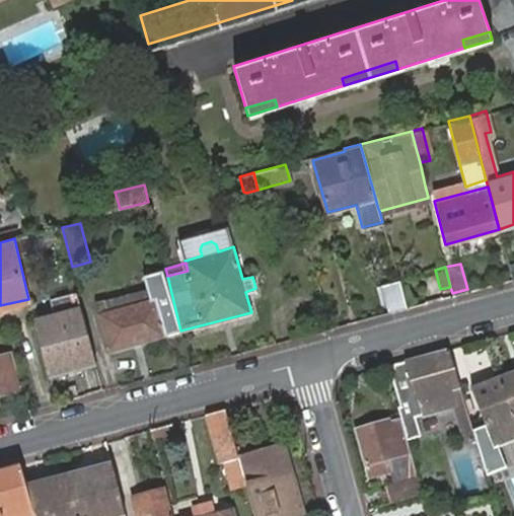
[(108,349),(180,330),(171,293),(167,276),(166,272),(144,278),(147,289),(149,300),(108,311),(106,300),(105,299),(96,302),(108,349)]
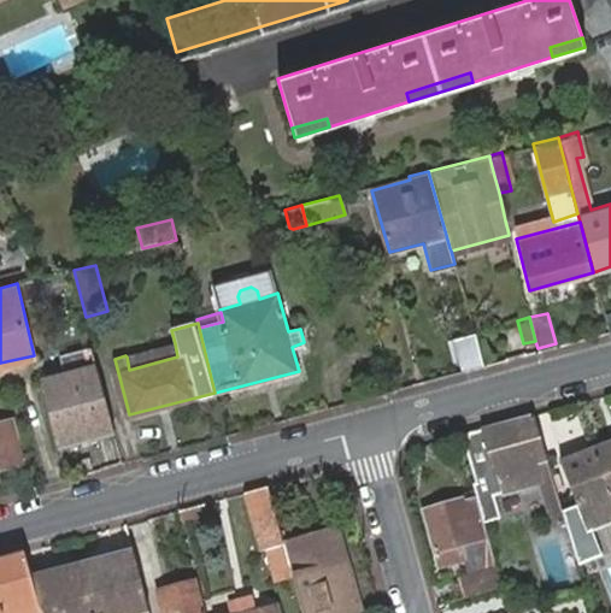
[(457,336),(465,367),(482,363),(474,331),(457,336)]
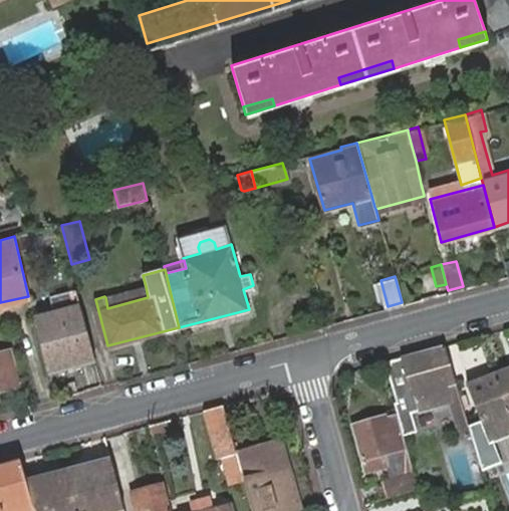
[(146,286),(105,297),(107,308),(148,297),(146,286)]
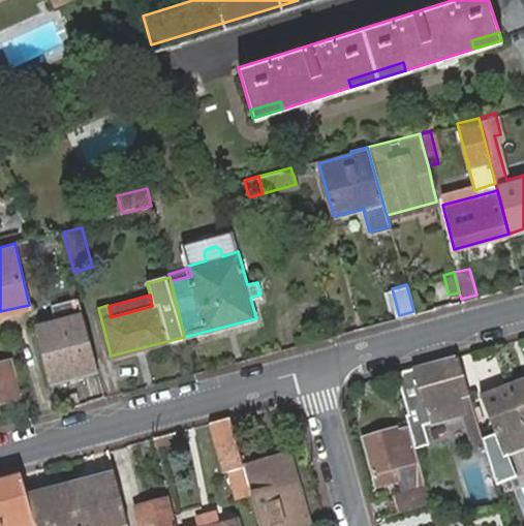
[(56,321),(34,327),(48,381),(97,370),(78,297),(51,303),(56,321)]
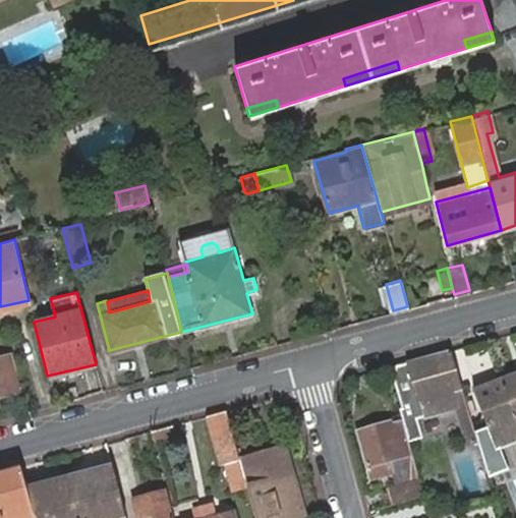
[(475,429),(450,348),(405,360),(405,361),(389,366),(400,405),(398,406),(401,418),(408,440),(421,437),(417,416),(458,406),(467,441),(478,438),(475,429)]
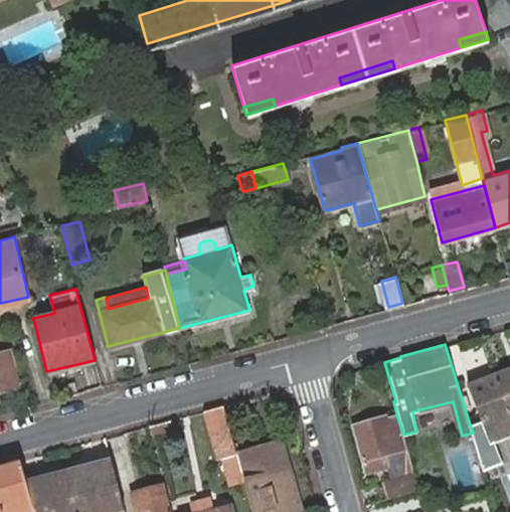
[(0,389),(18,384),(8,348),(0,350),(0,389)]
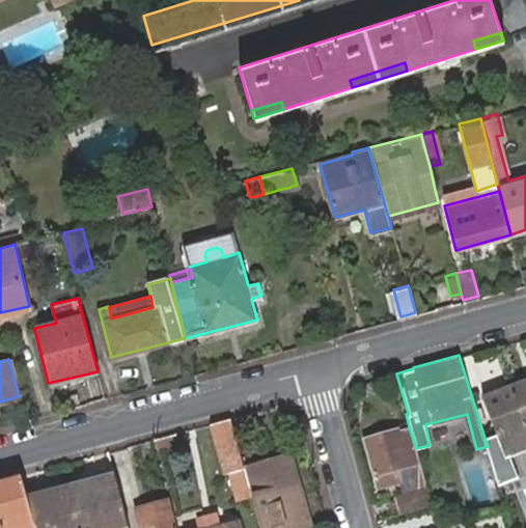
[(525,378),(513,383),(525,417),(525,378)]
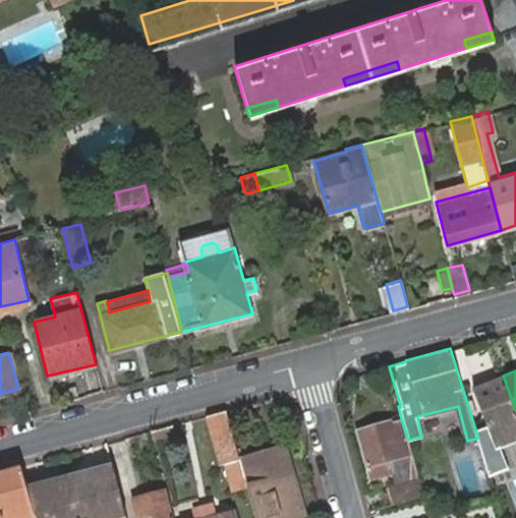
[(515,409),(503,376),(473,388),(489,425),(488,425),(475,429),(478,438),(490,473),(512,467),(504,445),(515,439),(515,409)]
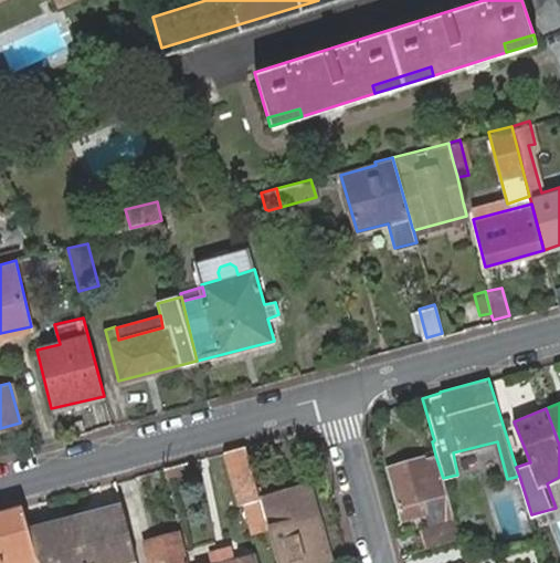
[(259,496),(245,445),(223,451),(235,501),(241,500),(259,496)]
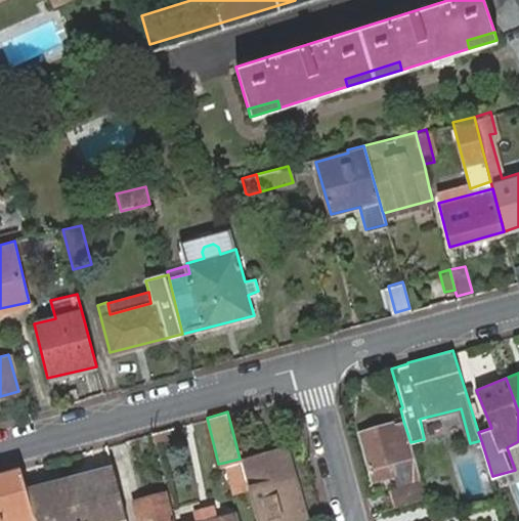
[(421,481),(411,442),(403,421),(359,433),(372,480),(392,475),(390,463),(407,459),(411,470),(414,482),(421,481)]
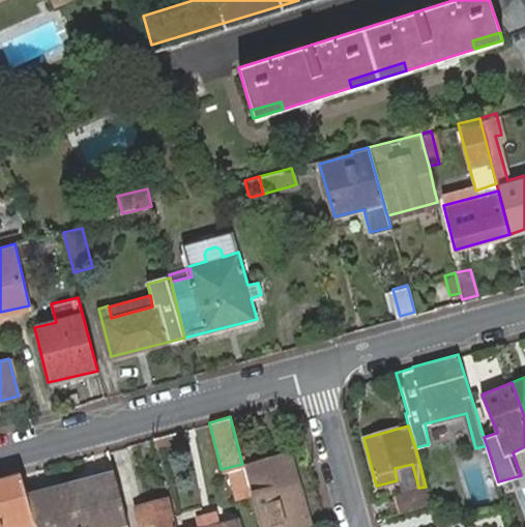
[(288,452),(242,464),(251,492),(259,526),(288,526),(308,522),(288,452)]
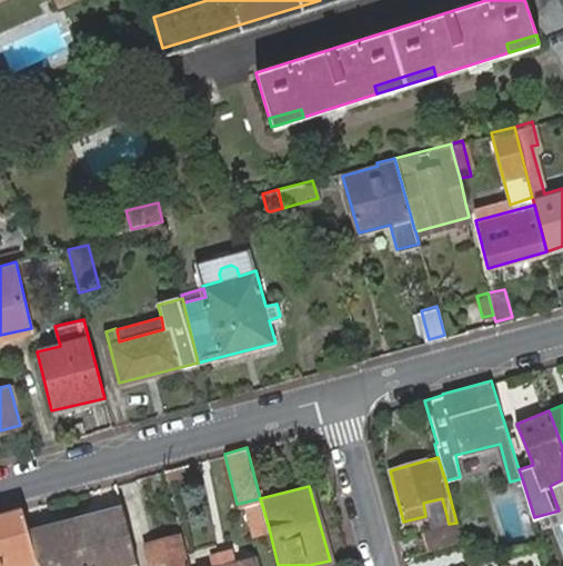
[(269,528),(260,498),(242,503),(250,532),(269,528)]
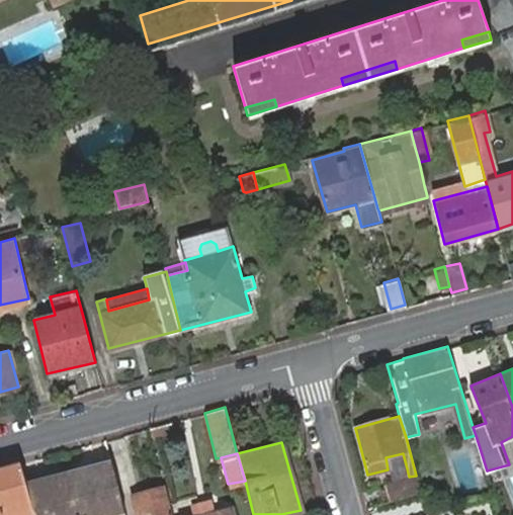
[(388,469),(406,464),(403,453),(386,457),(388,469)]
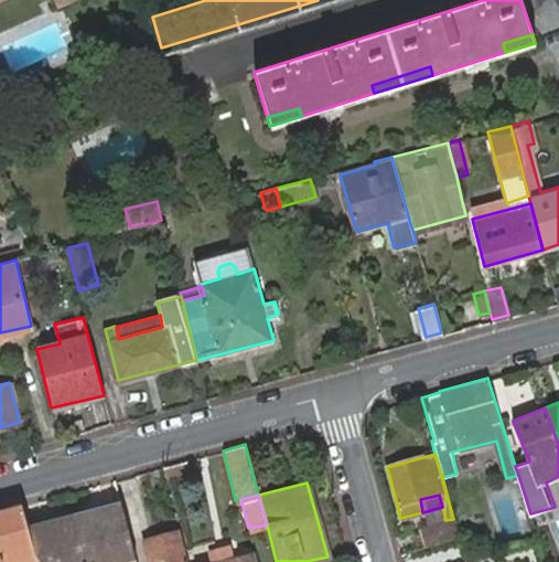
[(84,561),(135,561),(119,500),(72,513),(84,561)]
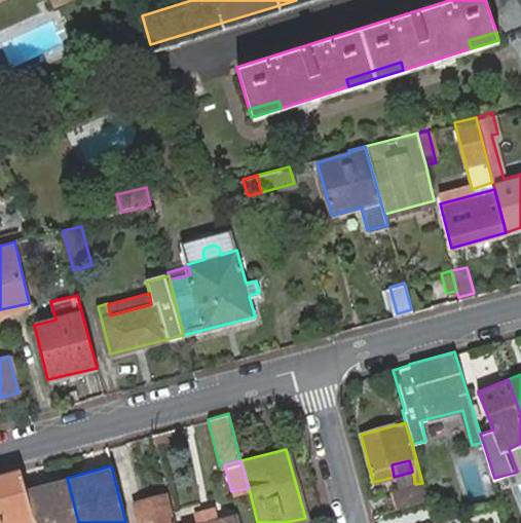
[(17,471),(0,475),(0,522),(31,522),(23,490),(17,471)]
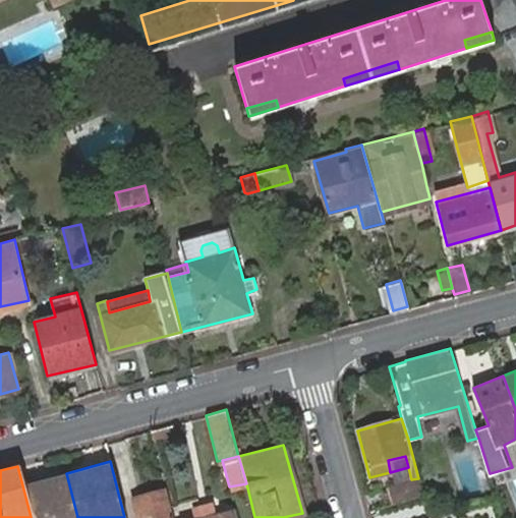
[(77,517),(66,473),(22,485),(31,517),(77,517)]
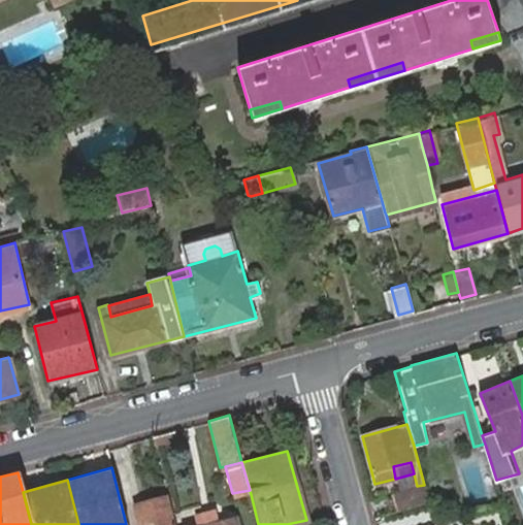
[(399,510),(428,501),(424,488),(395,495),(399,510)]
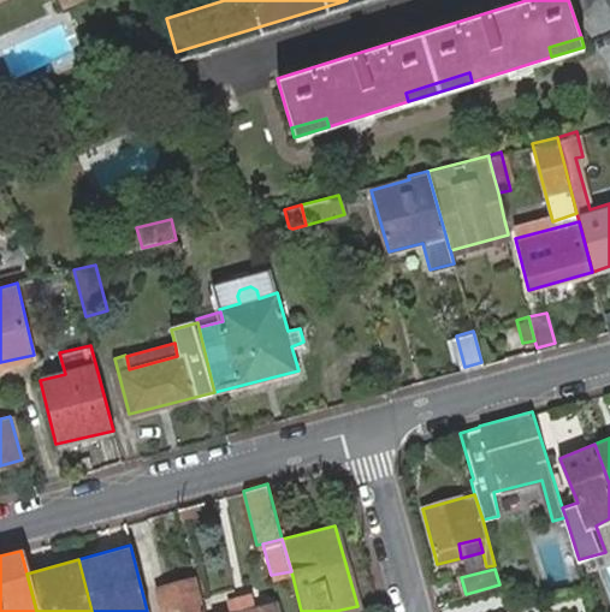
[(206,611),(196,577),(155,589),(161,611),(206,611)]
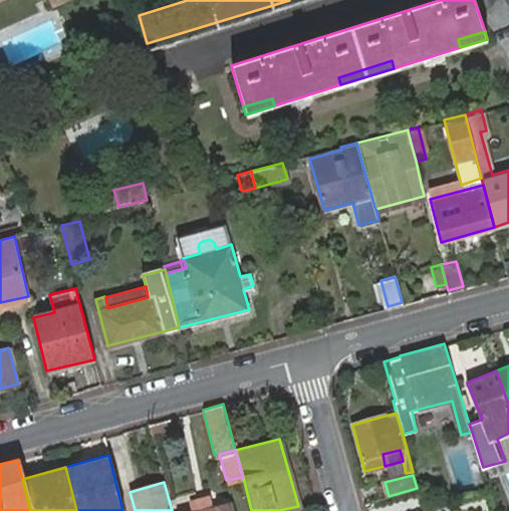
[(197,510),(231,510),(229,502),(197,510)]
